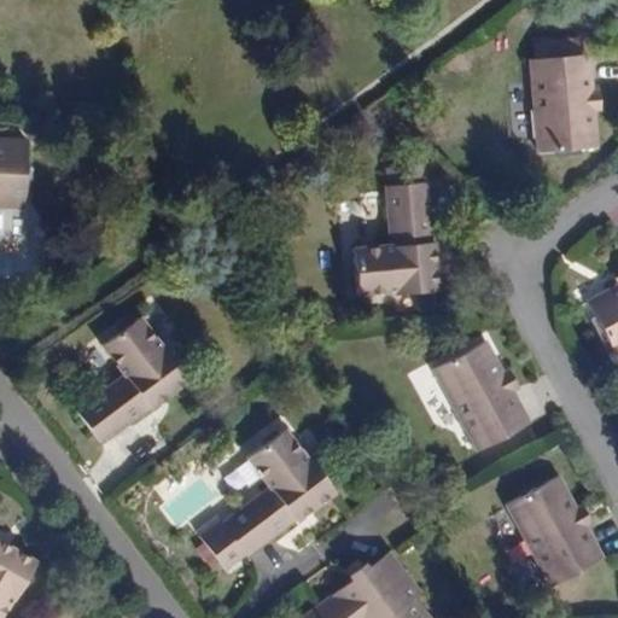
[(598,151),(601,151),(599,116),(602,116),(604,116),(604,115),(602,95),(602,94),(601,94),(598,94),(596,59),(593,59),(535,63),(531,63),(536,155),(538,155),(554,153),(554,158),(555,159),(557,159),(582,158),(583,158),(583,157),(582,152),(598,151)]
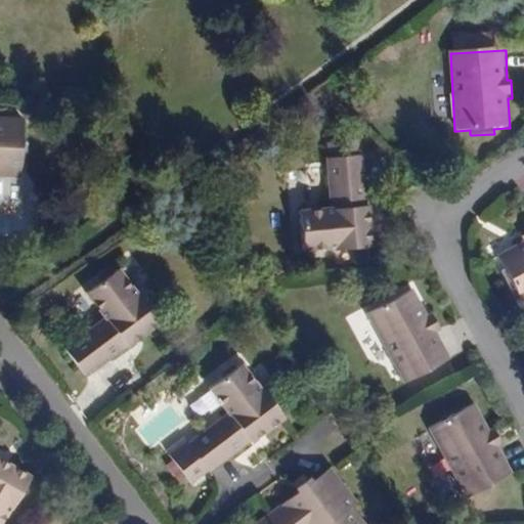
[(0,178),(23,180),(23,179),(27,123),(27,122),(0,120),(0,178)]
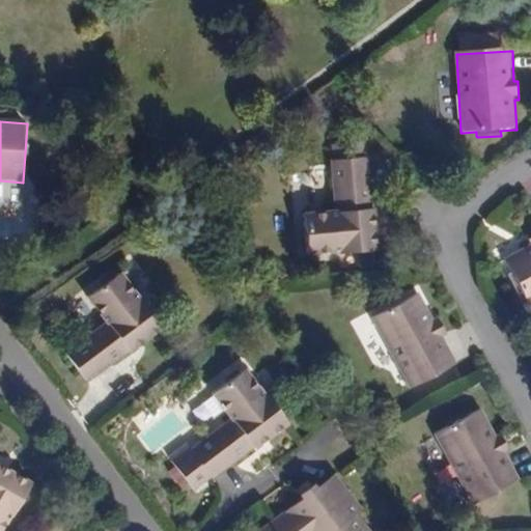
[(376,250),(379,250),(378,244),(378,232),(376,224),(376,214),(376,205),(374,205),(372,183),(370,183),(369,156),(367,157),(333,158),(332,158),(333,185),(334,207),(327,207),(312,208),(305,208),(307,250),(308,250),(323,250),(337,249),(337,252),(358,251),(376,250)]
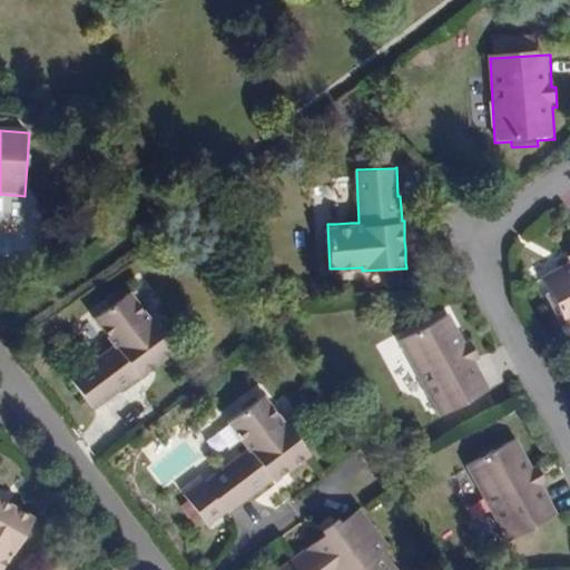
[(569,259),(543,275),(544,277),(551,290),(547,292),(546,292),(547,293),(558,314),(558,315),(559,314),(563,312),(569,325),(569,255),(569,256),(569,259)]
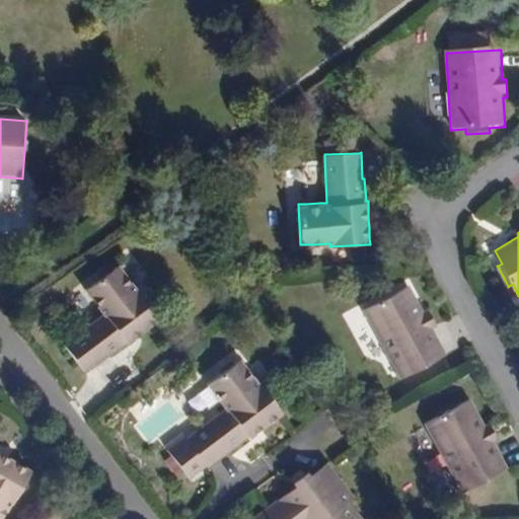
[(158,325),(163,322),(162,320),(151,306),(140,291),(138,292),(129,281),(121,270),(120,269),(87,293),(91,299),(100,310),(104,316),(86,329),(66,346),(86,373),(88,374),(108,359),(109,360),(128,347),(129,349),(136,344),(144,338),(150,332),(158,325)]
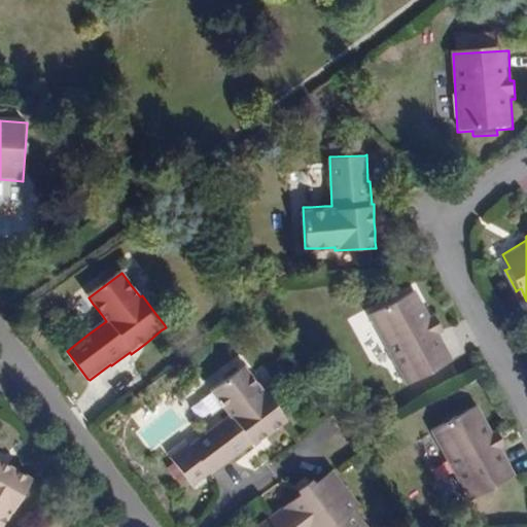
[(430,318),(416,291),(413,293),(370,317),(367,319),(407,387),(409,386),(452,361),(455,359),(440,334),(443,331),(444,331),(443,330),(434,317),(434,316),(433,316),(430,318)]
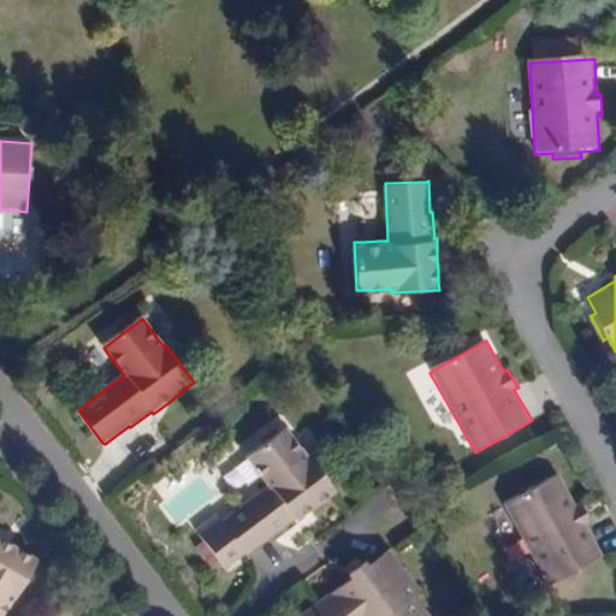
[(335,497),(339,492),(338,490),(326,473),(312,455),(309,456),(298,443),(289,430),(288,428),(249,457),(254,465),(265,478),(270,485),(249,501),(224,520),(202,537),(202,538),(225,568),(226,569),(249,552),(250,555),(274,535),(277,538),(297,521),(298,523),(307,517),(317,510),(324,504),(335,497)]
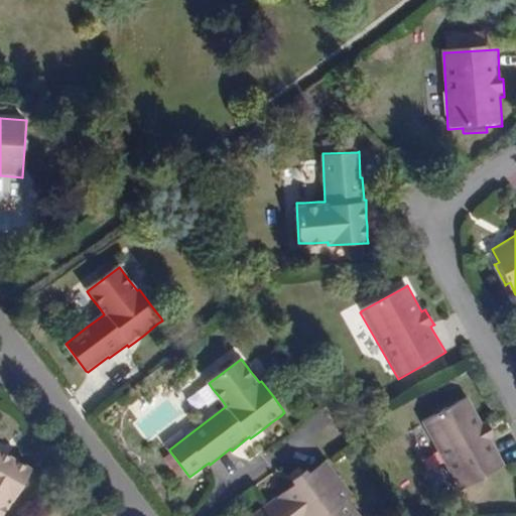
[(483,424),(469,399),(466,400),(423,424),(421,425),(460,493),(462,491),(504,467),(507,466),(492,439),(494,438),(495,437),(495,436),(487,423),(487,422),(486,423),(483,424)]
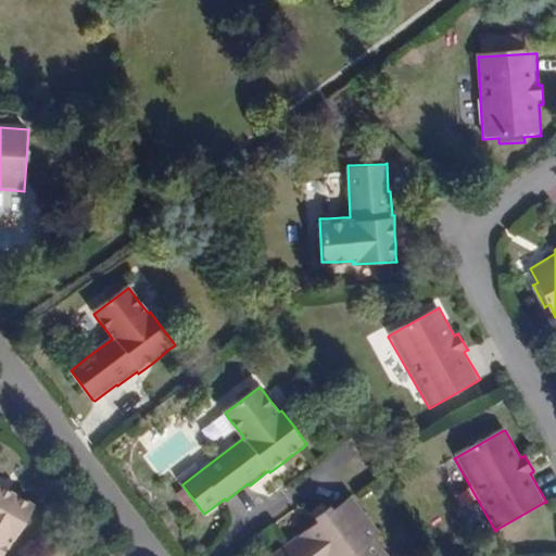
[(36,508),(37,506),(32,503),(22,497),(14,493),(4,488),(0,484),(0,555),(4,555),(11,545),(13,542),(15,543),(26,525),(36,508)]
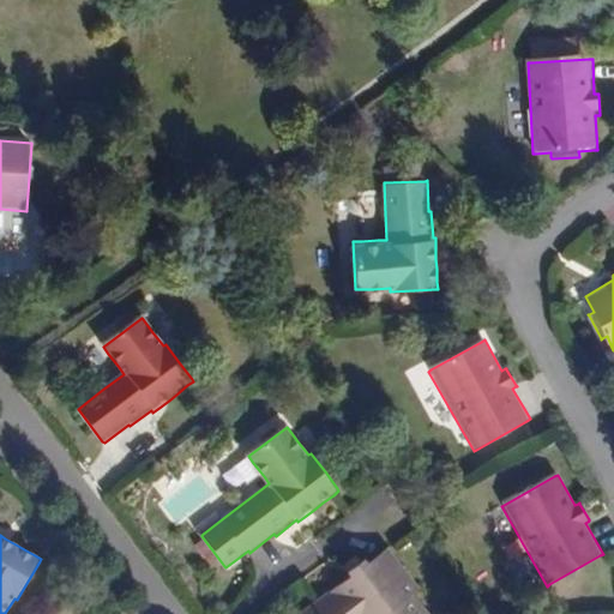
[(302,613),(301,613),(429,613),(415,594),(421,590),(421,589),(421,588),(392,551),(391,548),(368,565),(363,559),(362,560),(361,560),(355,565),(350,569),(349,570),(348,571),(353,577),(329,594),(302,613)]
